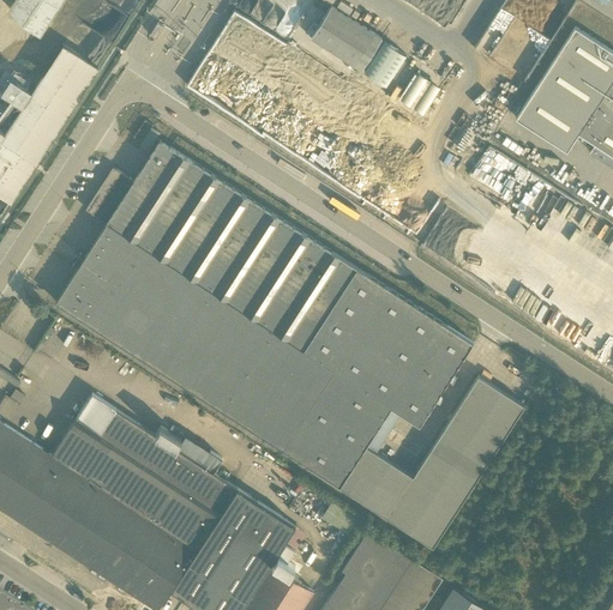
[(13,0),(5,12),(40,35),(62,0),(13,0)]
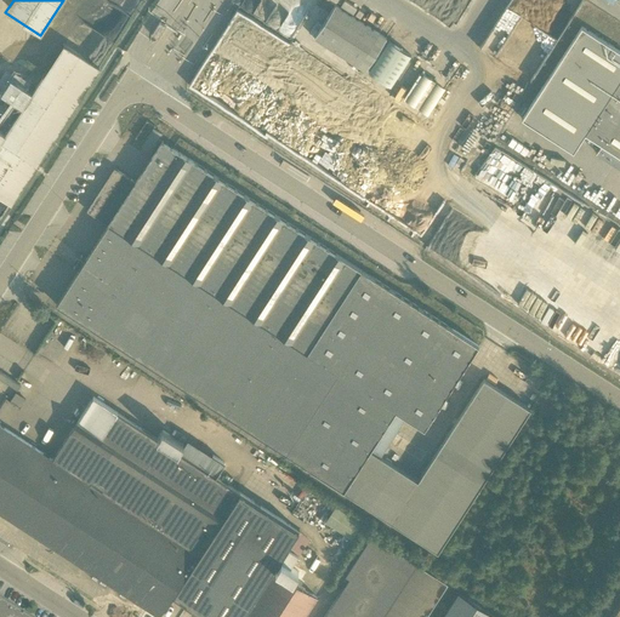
[(313,41),(364,74),(386,41),(335,9),(313,41)]
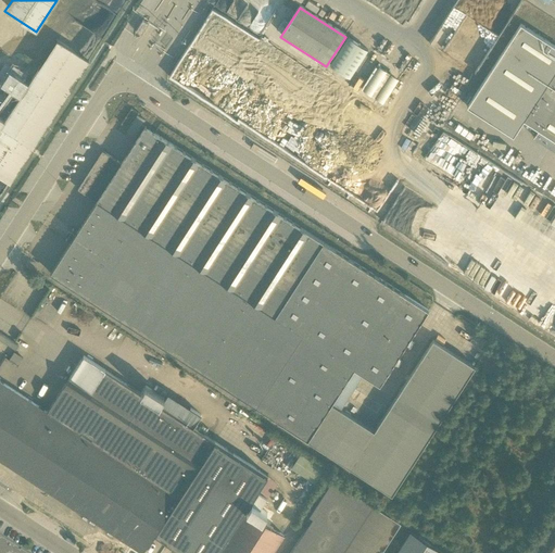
[(148,27),(142,23),(135,34),(140,38),(148,27)]
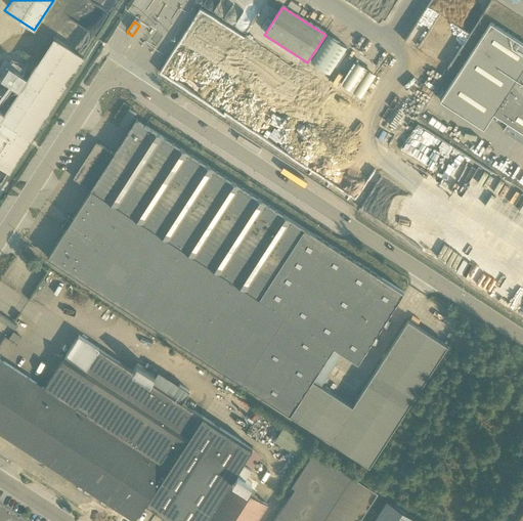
[(522,47),(489,26),(439,103),(483,132),(493,116),(507,125),(502,132),(522,145),(522,47)]
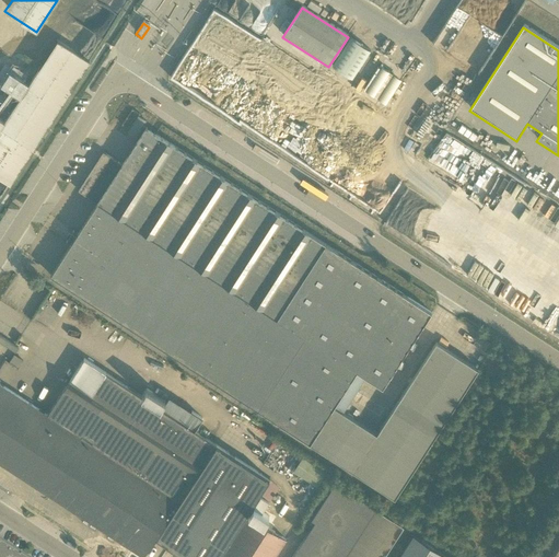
[(349,41),(332,68),(352,82),(370,54),(349,41)]
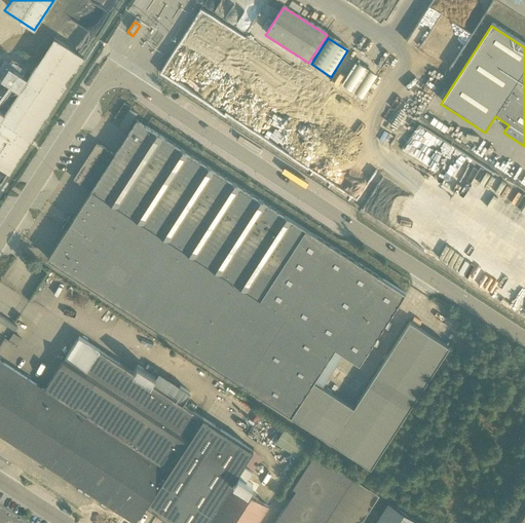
[(0,170),(2,171),(8,176),(83,61),(52,41),(4,116),(0,114),(0,170)]
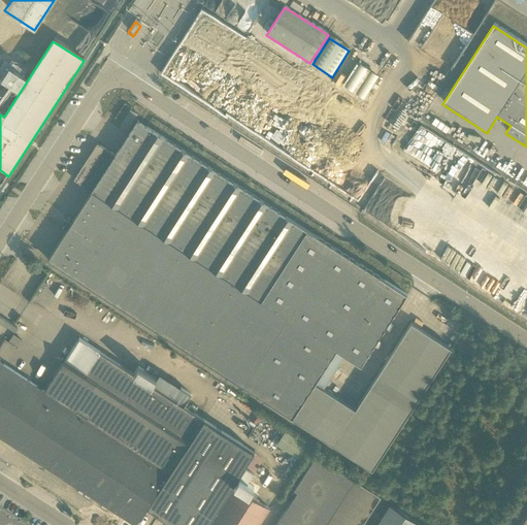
[(170,58),(160,75),(191,95),(202,76),(170,58)]
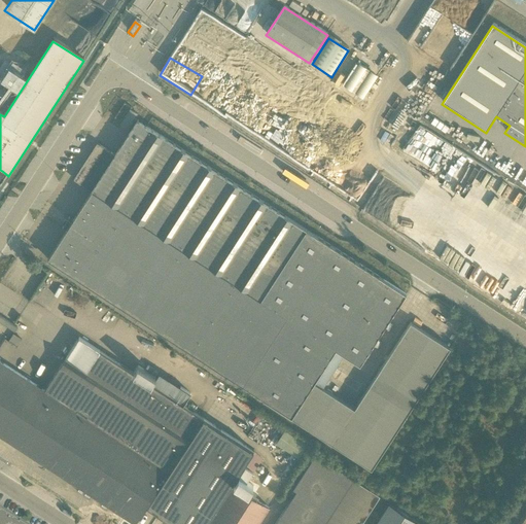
[(358,66),(357,67),(354,66),(341,88),(351,94),(364,72),(365,70),(358,66)]
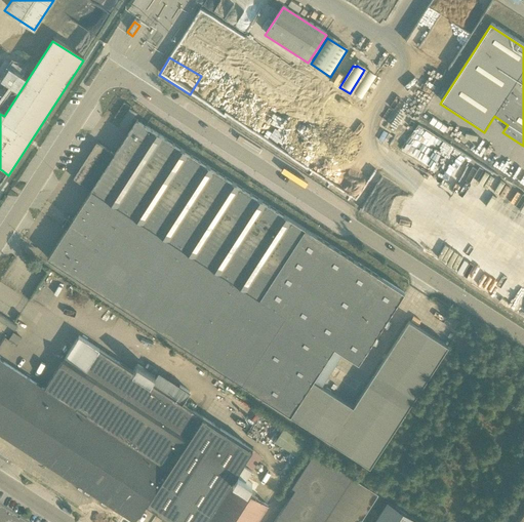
[(8,68),(0,80),(17,92),(26,80),(8,68)]
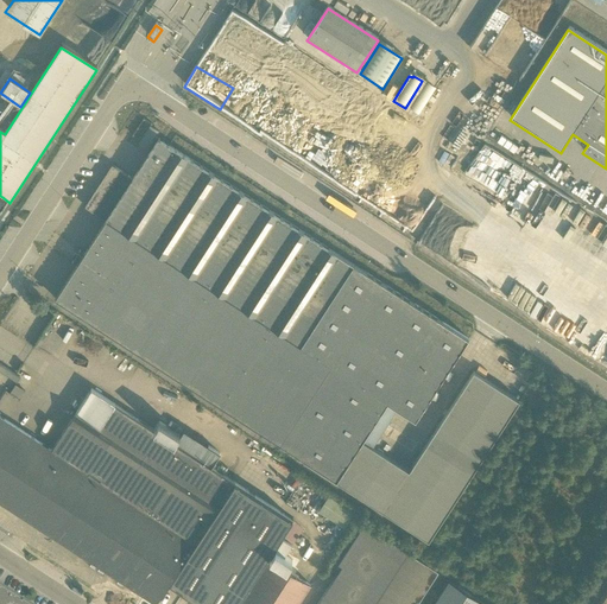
[(434,90),(421,83),(405,108),(417,116),(434,90)]
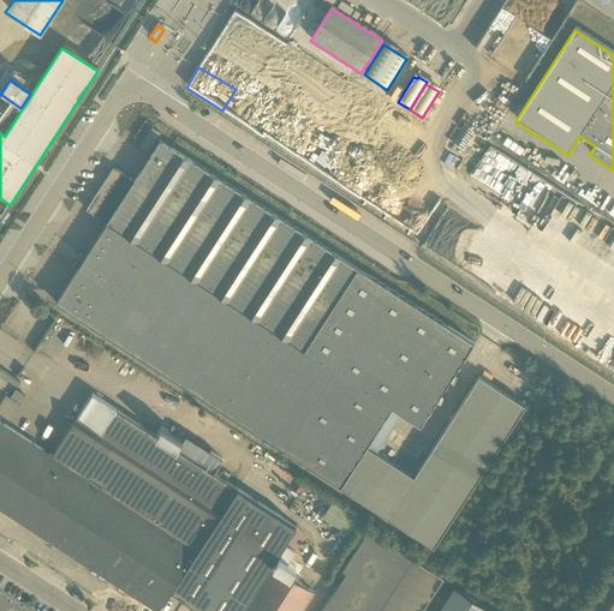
[(358,271),(171,150),(160,143),(133,184),(113,171),(85,213),(106,226),(304,354),(358,271)]
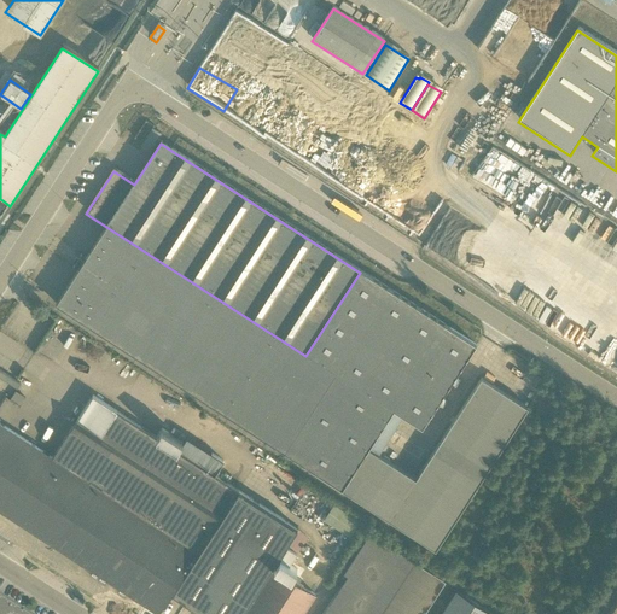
[(448,231),(440,243),(616,357),(616,244),(492,163),(453,222),(449,220),(443,227),(448,231)]
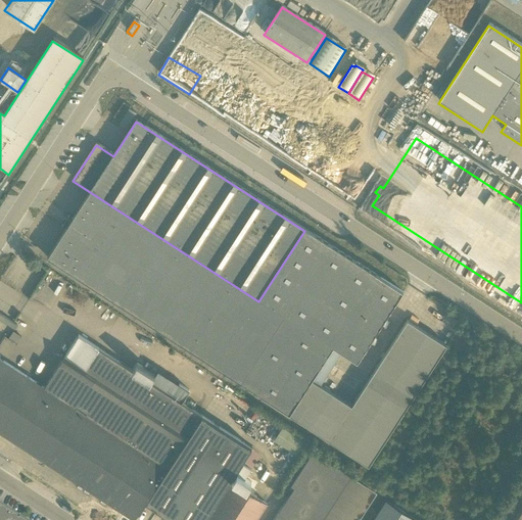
[(287,320),(258,301),(90,192),(69,224),(66,222),(64,226),(67,228),(47,260),(244,387),(287,320)]
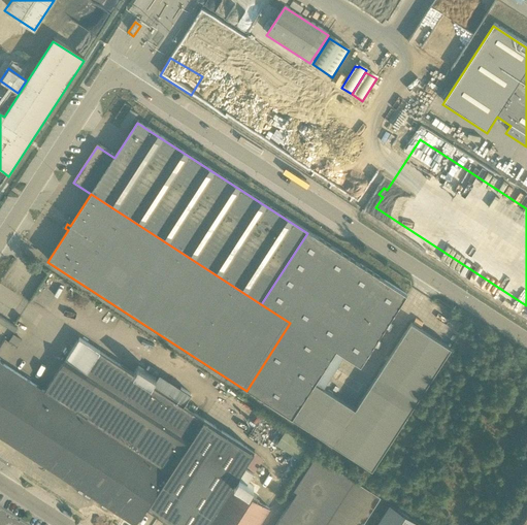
[(405,297),(336,252),(307,233),(261,304),(290,323),(246,391),(316,436),(327,444),(371,472),(451,351),(410,325),(355,412),(350,408),(323,391),(344,358),(360,368),(405,297)]
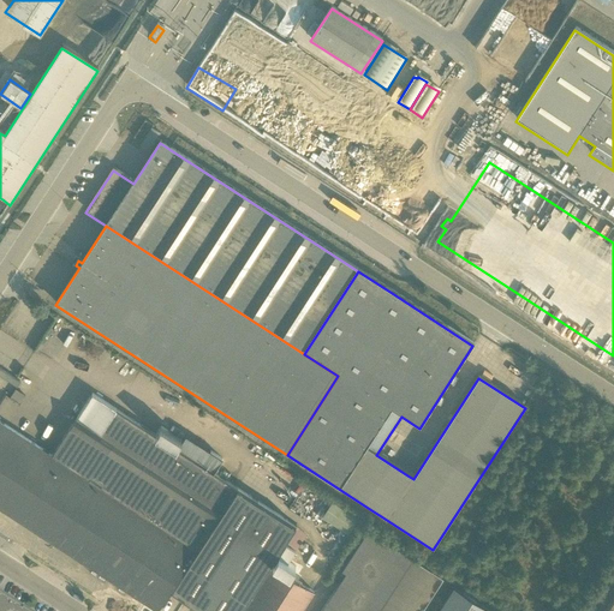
[(0,379),(16,390),(19,385),(1,373),(0,375),(0,379)]
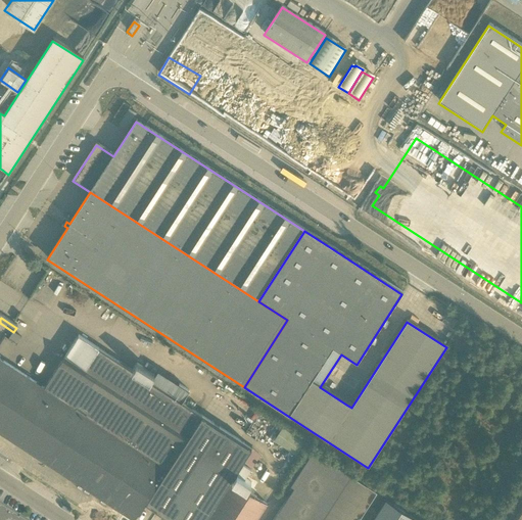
[(0,435),(129,519),(136,519),(145,505),(168,519),(205,519),(250,451),(99,351),(86,372),(64,358),(44,390),(0,362),(0,435)]
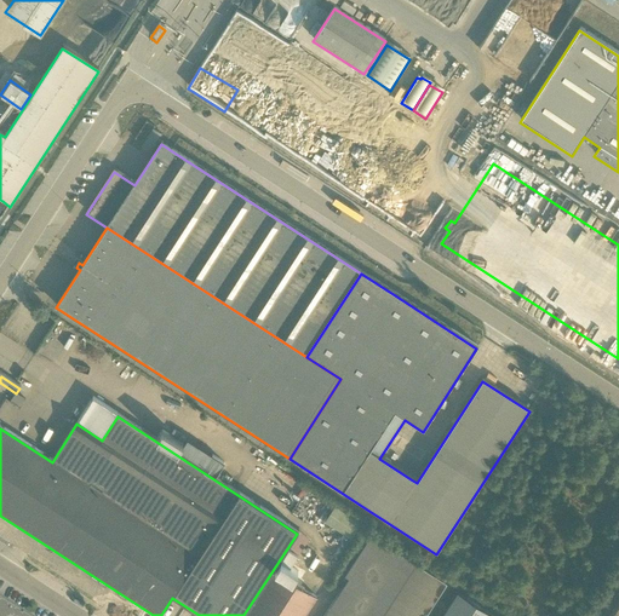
[(350,542),(361,527),(334,508),(324,524),(350,542)]
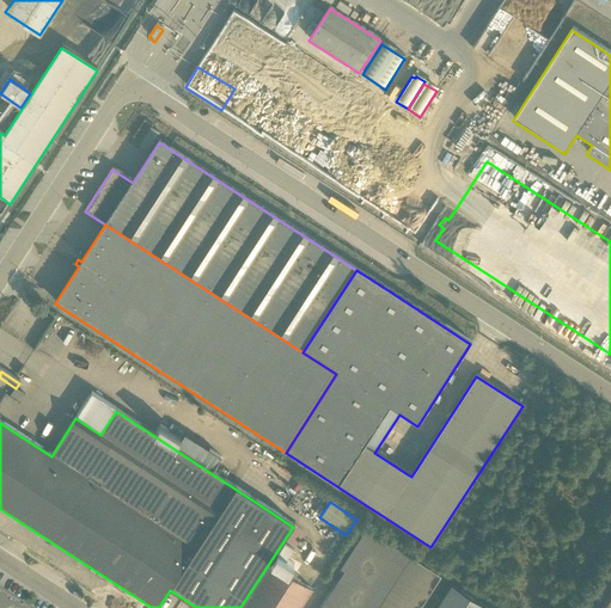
[(343,573),(321,607),(421,607),(440,579),(425,569),(366,530),(340,571),(343,573)]
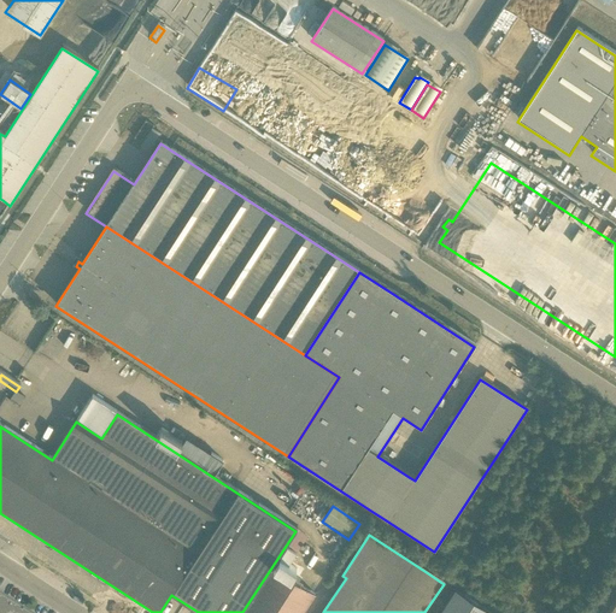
[(273,570),(245,612),(304,612),(315,597),(273,570)]
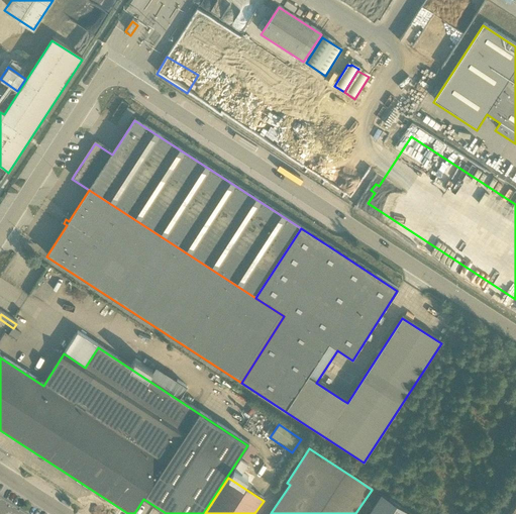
[(407,513),(381,497),(369,513),(407,513)]
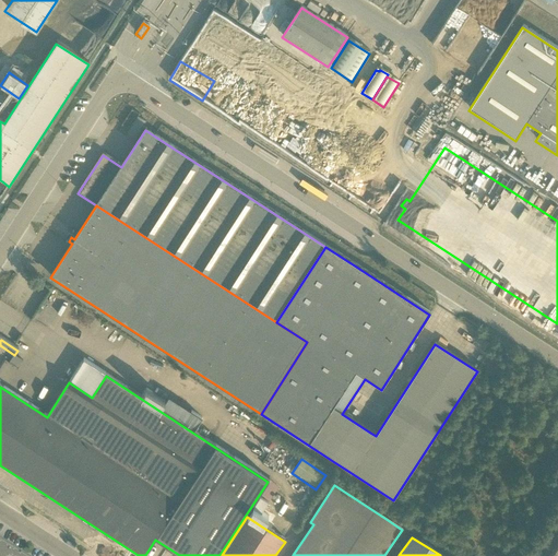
[(15,555),(0,546),(0,555),(15,555)]
